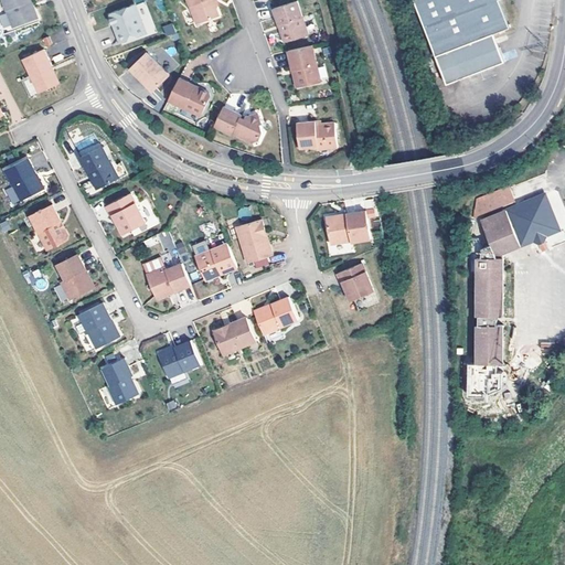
[(32,0),(4,0),(16,29),(40,20),(32,0)]
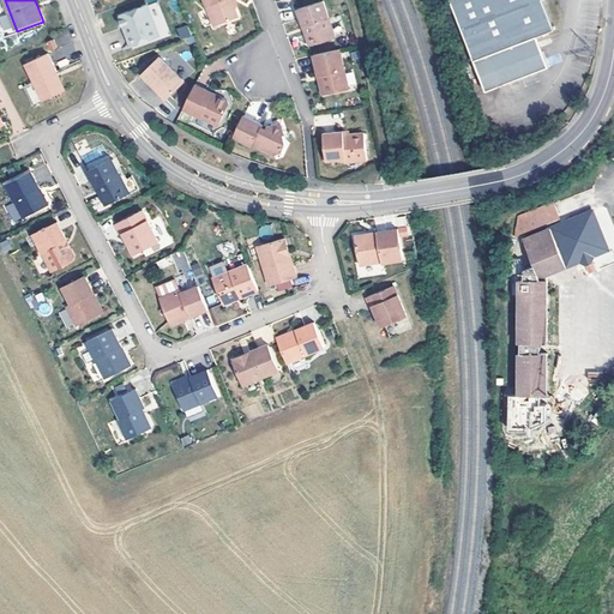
[(239,19),(235,7),(232,0),(204,0),(215,28),(239,19)]
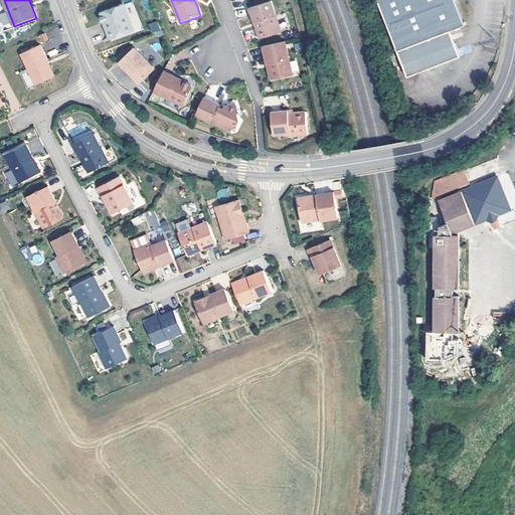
[(465,20),(456,0),(377,0),(397,51),(450,30),(461,25),(460,22),(465,20)]
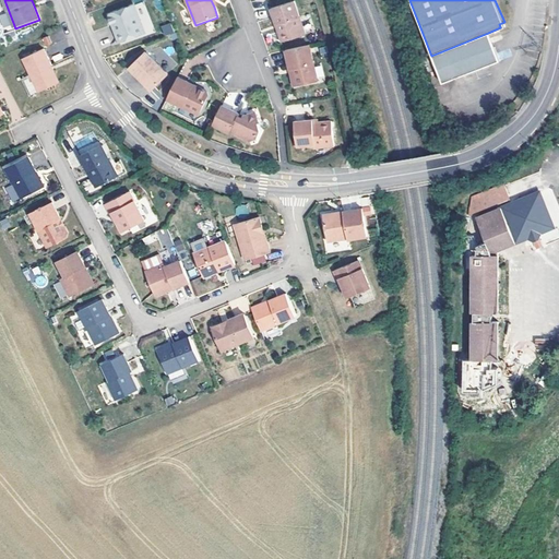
[(308,35),(296,2),(273,9),(277,25),(281,24),(282,28),(281,33),(284,43),(308,35)]
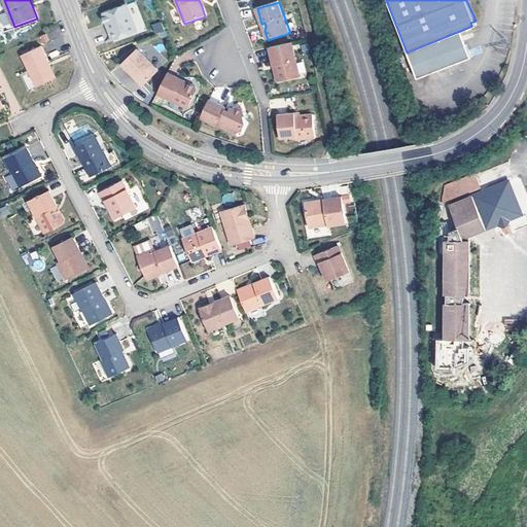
[(137,31),(128,5),(105,13),(103,16),(107,27),(110,26),(115,39),(137,31)]
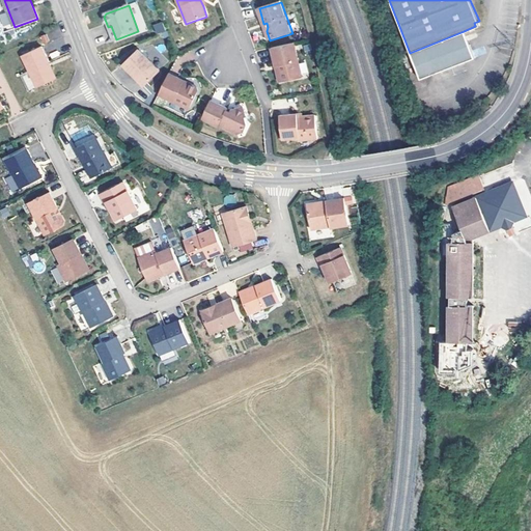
[(156,32),(165,30),(163,22),(152,24),(156,32)]
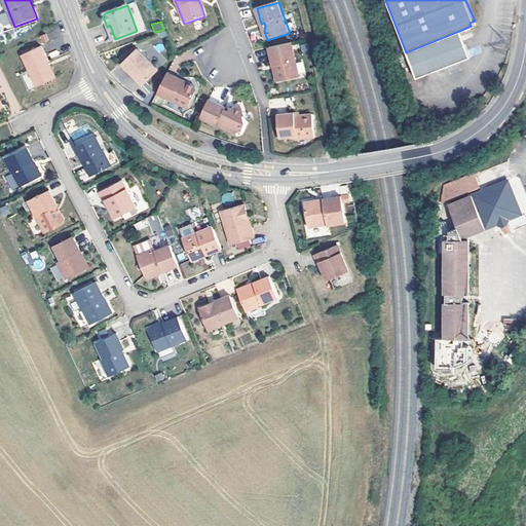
[(110,26),(107,27),(112,40),(115,39),(110,26)]
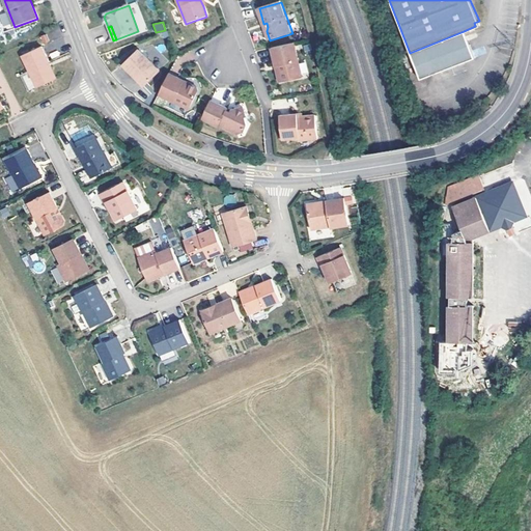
[(464,31),(410,53),(420,78),(473,56),(464,31)]
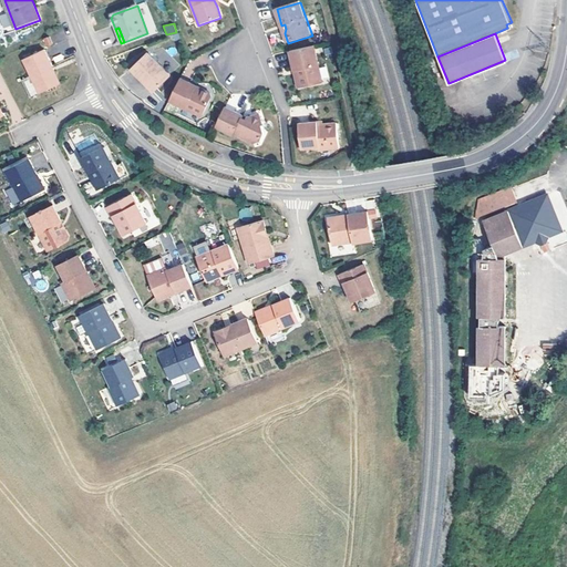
[(298,70),(301,88),(322,83),(315,47),(290,51),(295,71),(298,70)]
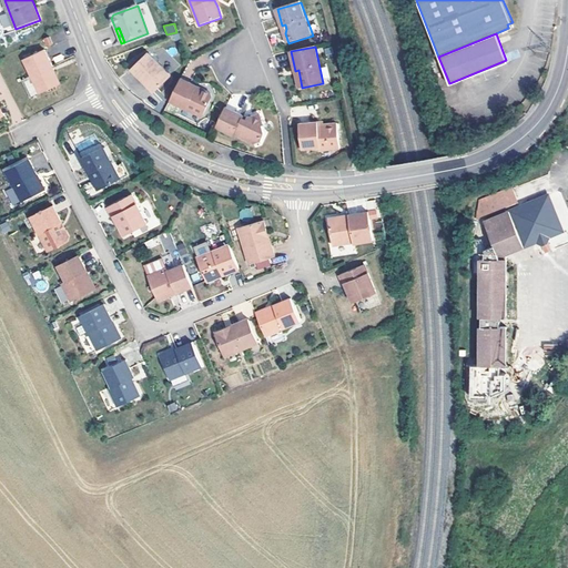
[(62,84),(46,50),(24,61),(41,94),(62,84)]
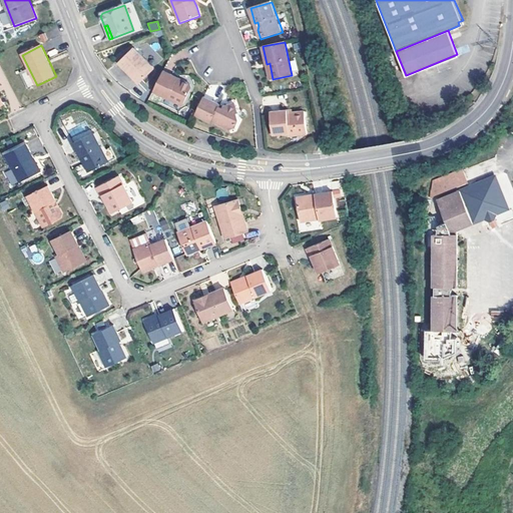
[(154,69),(135,48),(119,63),(139,84),(154,69)]
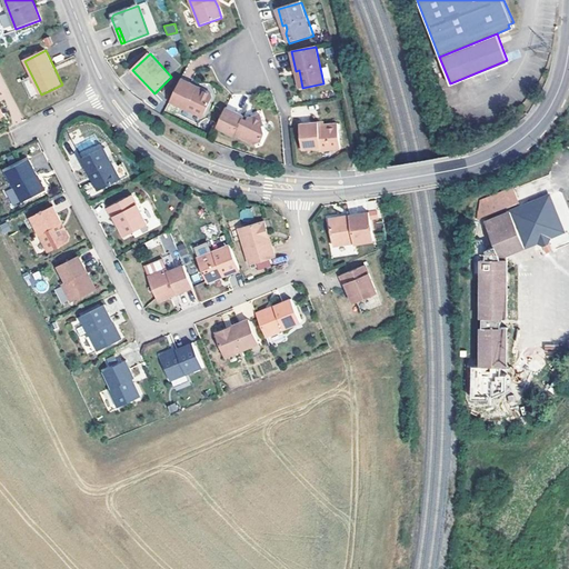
[(181,79),(170,102),(202,119),(212,100),(212,96),(202,90),(200,91),(197,90),(198,88),(181,79)]
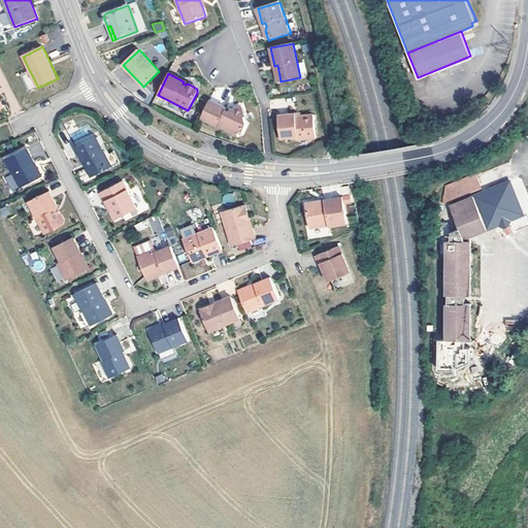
[(210,100),(201,119),(218,127),(219,125),(223,126),(223,127),(235,133),(242,131),(245,125),(243,117),(244,116),(241,107),(231,110),(230,112),(226,110),(227,108),(210,100)]
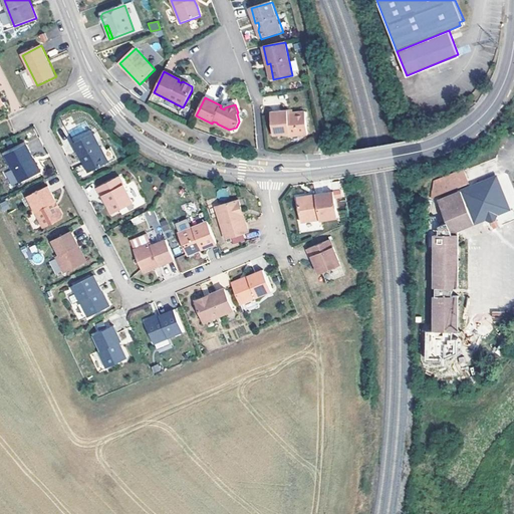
[(288,114),(287,110),(271,112),(273,136),(290,135),(290,137),(307,135),(305,112),(294,113),(288,114)]
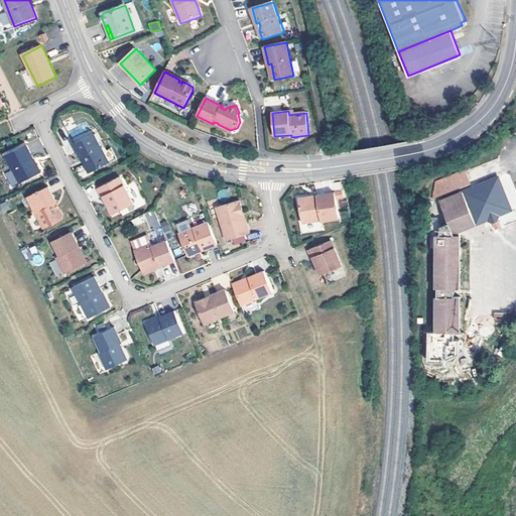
[(84,125),(69,131),(71,136),(86,131),(84,125)]
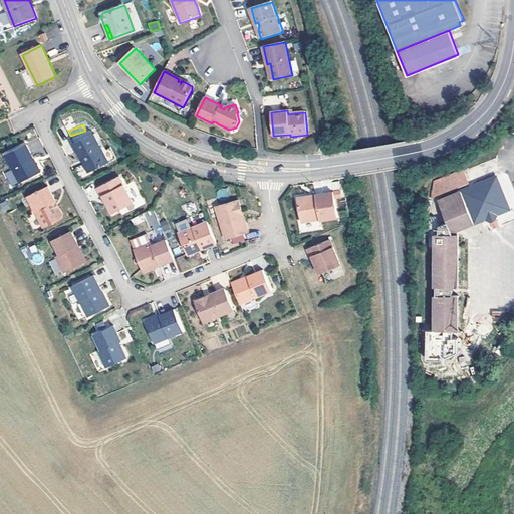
[(109,162),(94,133),(73,143),(80,156),(83,155),(91,171),(109,162)]
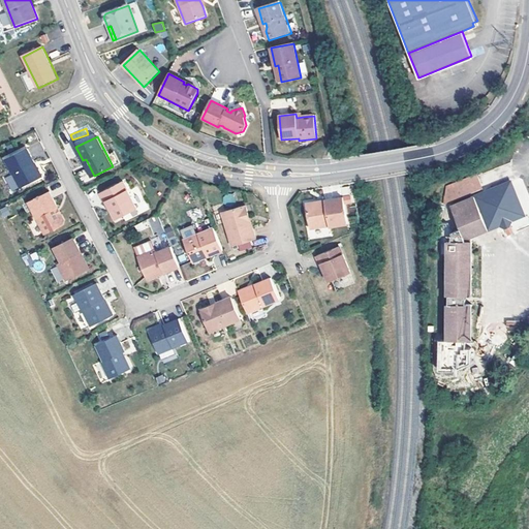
[(28,148),(5,159),(21,188),(42,177),(37,168),(35,169),(32,163),(34,162),(28,148)]
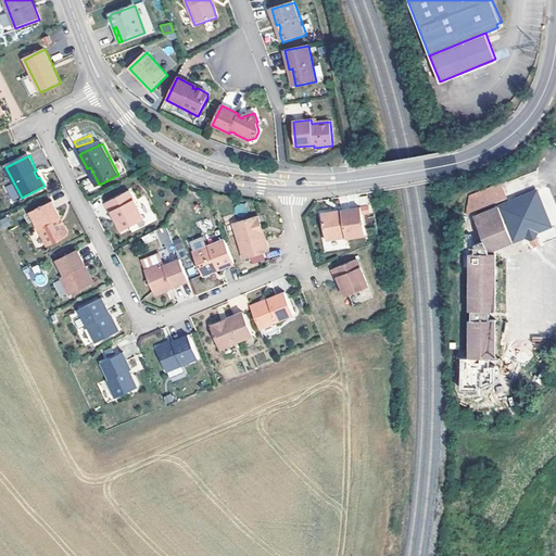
[(90,167),(87,168),(96,187),(99,185),(90,167)]
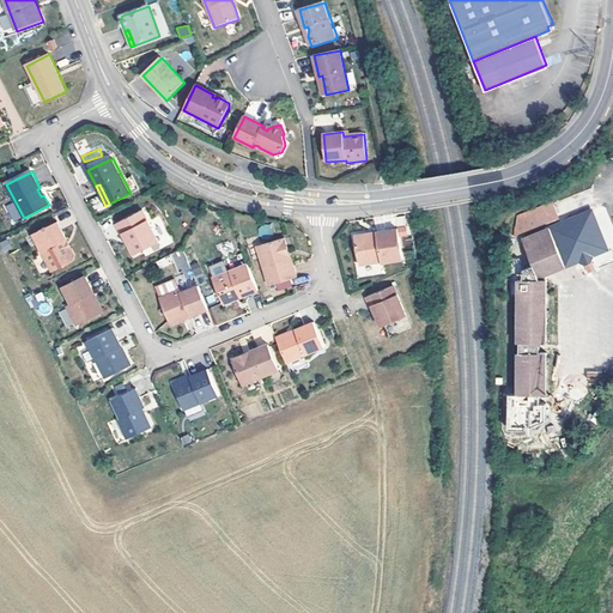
[(553,200),(519,214),(515,232),(559,214),(553,200)]
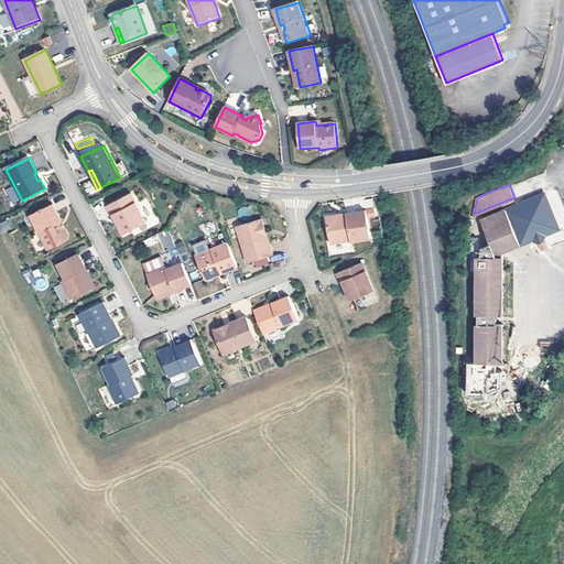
[(554,187),(545,191),(560,227),(563,224),(563,204),(557,188),(554,187)]
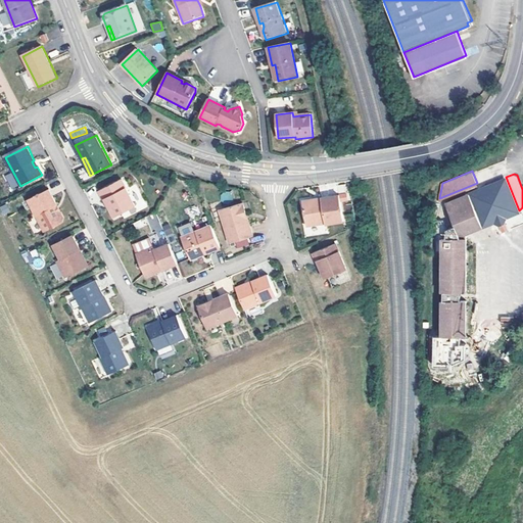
[(467,332),(467,296),(461,296),(461,289),(467,288),(467,232),(492,222),(497,224),(504,221),(507,216),(519,210),(506,177),(445,201),(454,222),(445,226),(446,223),(438,223),(438,235),(441,235),(440,290),(443,290),(443,296),(441,296),(440,333),(467,332)]
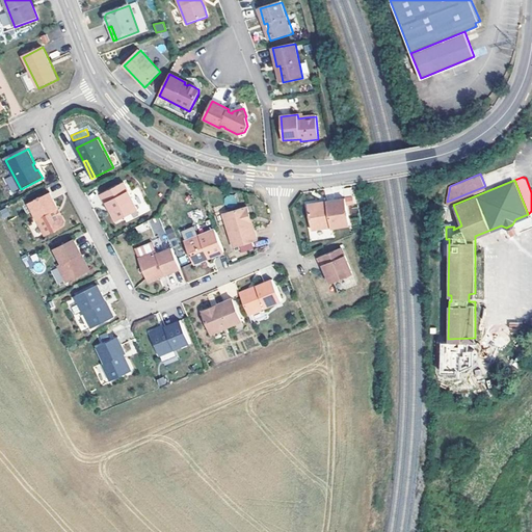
[(139,211),(126,183),(102,194),(107,203),(108,202),(113,212),(118,221),(139,211)]
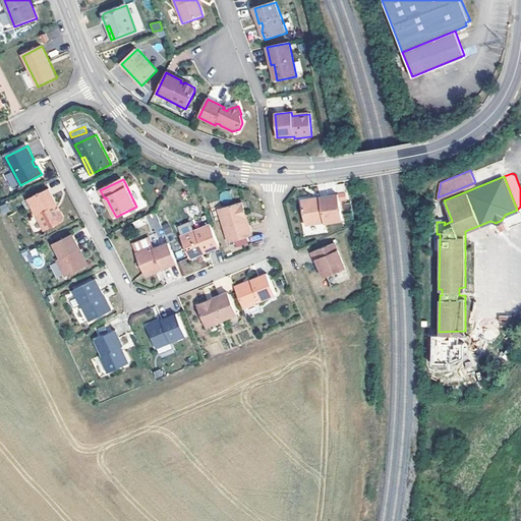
[(57,205),(49,189),(29,200),(44,232),(63,222),(64,218),(61,213),(56,211),(54,207),(57,205)]
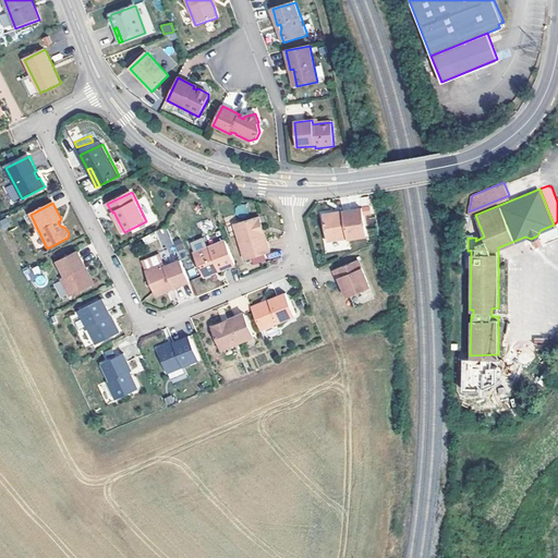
[(367,235),(362,208),(343,211),(343,214),(338,215),(334,213),(323,215),(327,239),(331,241),(348,238),(348,239),(367,235)]
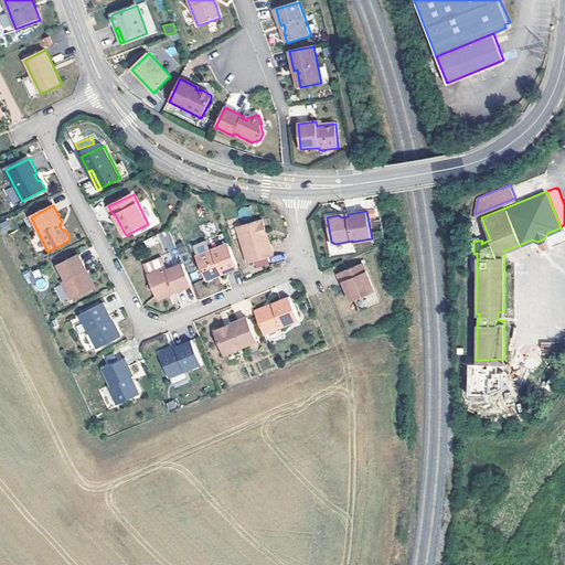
[(272,251),(258,217),(233,226),(247,260),(272,251)]
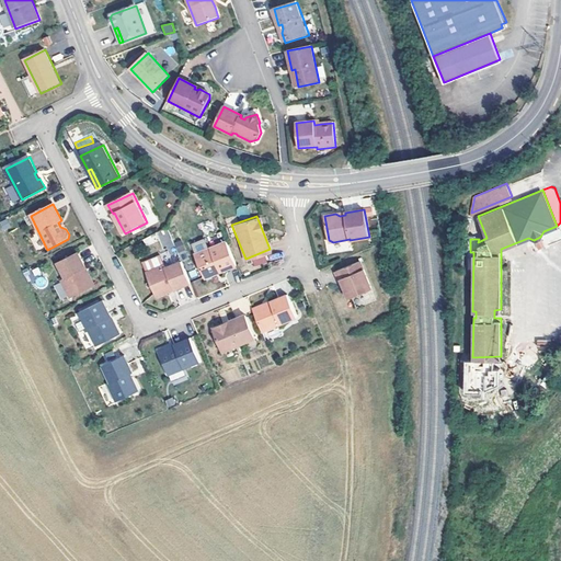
[(167,228),(142,239),(146,247),(159,240),(163,250),(173,244),(167,228)]
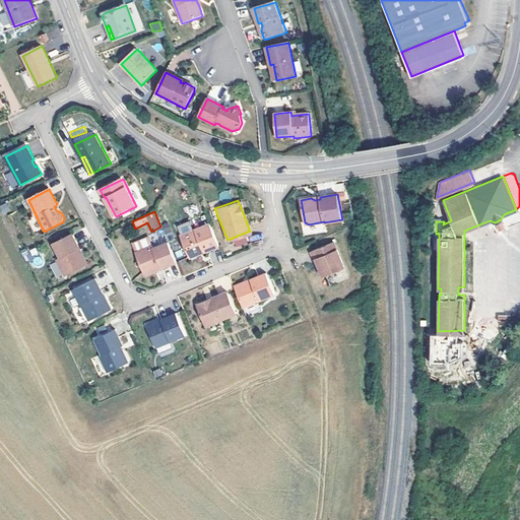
[(501,219),(495,222),(498,230),(504,226),(501,219)]
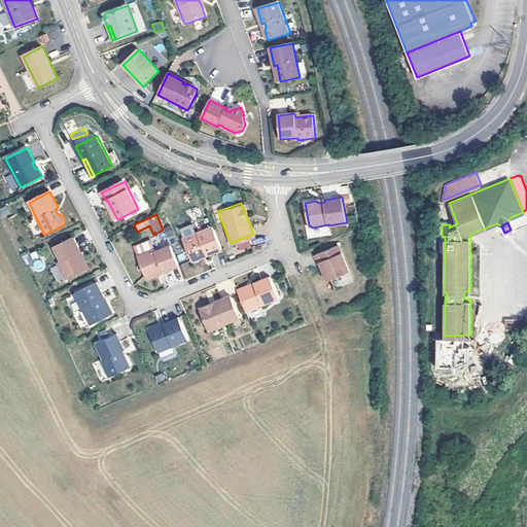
[(207,254),(222,248),(213,226),(183,239),(191,260),(201,257),(202,253),(206,252),(207,254)]
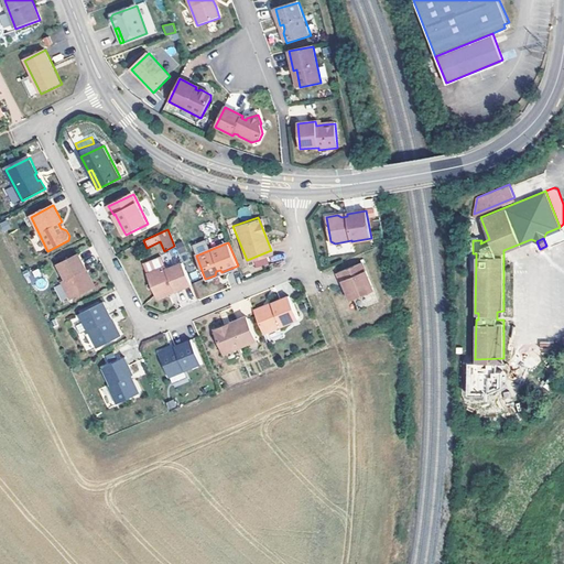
[(78,255),(58,266),(65,280),(62,281),(72,301),(91,290),(84,272),(86,270),(78,255)]
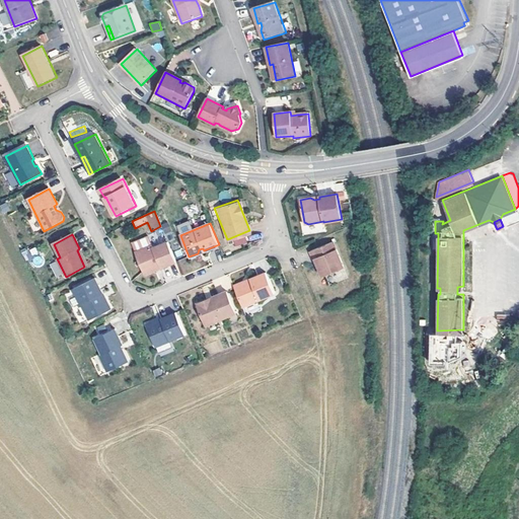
[(345,267),(334,241),(310,250),(313,258),(316,257),(319,267),(323,275),(345,267)]
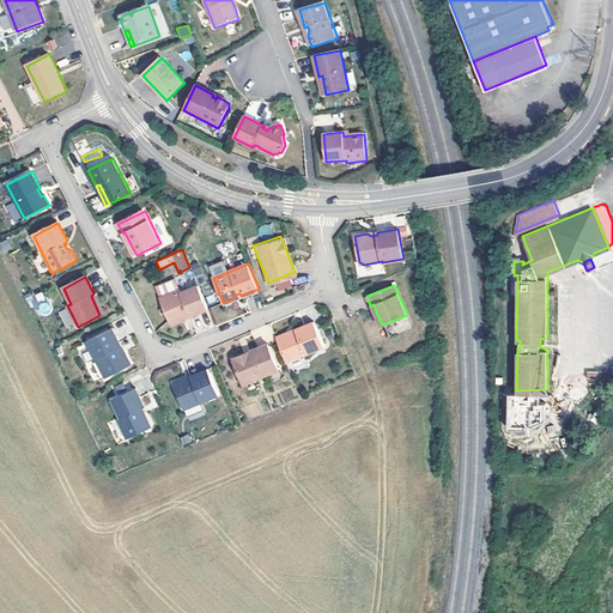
[(208,309),(199,286),(181,293),(180,290),(159,298),(169,320),(188,313),(190,316),(208,309)]
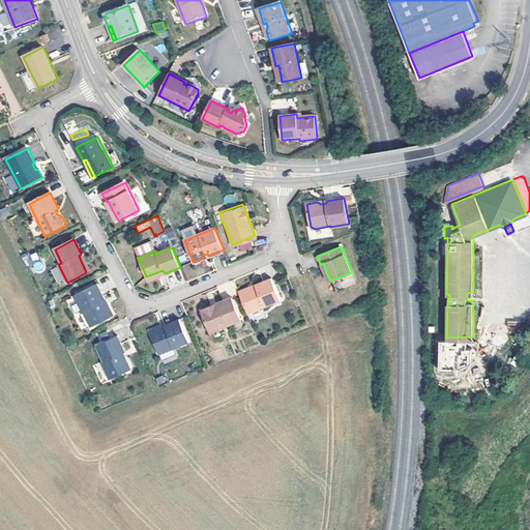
[(163,270),(146,276),(147,280),(165,273),(163,270)]
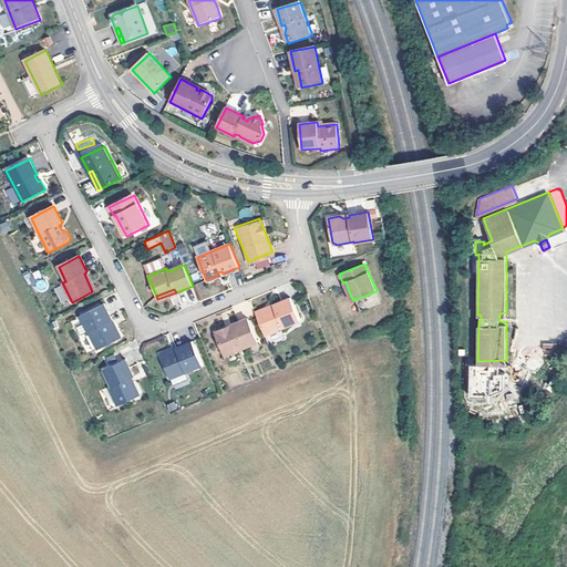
[(255,312),(265,336),(301,320),(291,298),(275,305),(276,308),(270,310),(267,308),(255,312)]
